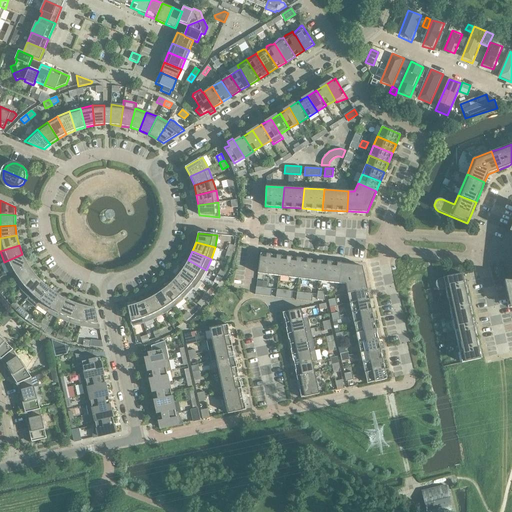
[(258,273),(279,276),(281,256),(260,253),(258,273)]
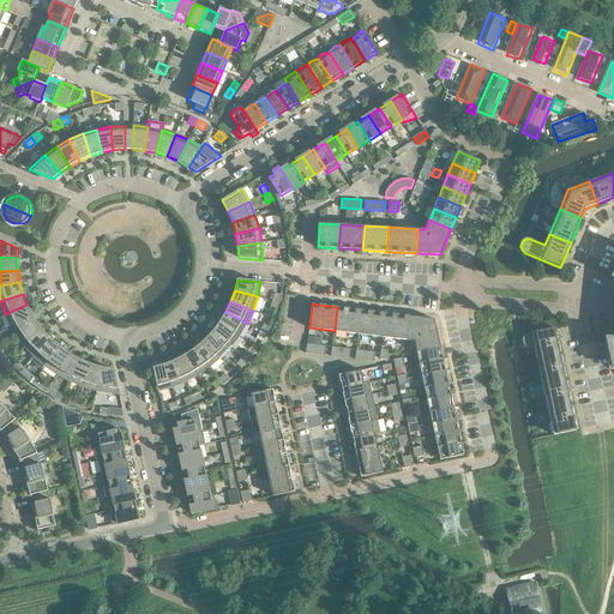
[(12,326),(12,327),(17,325),(16,324),(32,315),(32,314),(26,305),(5,314),(12,326)]
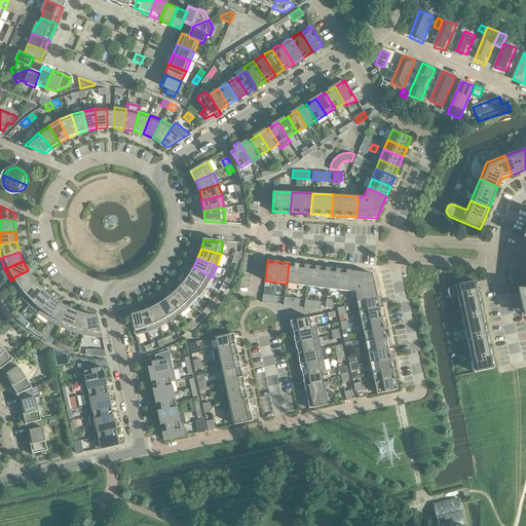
[(287,284),(307,287),(309,266),(289,263),(287,284)]
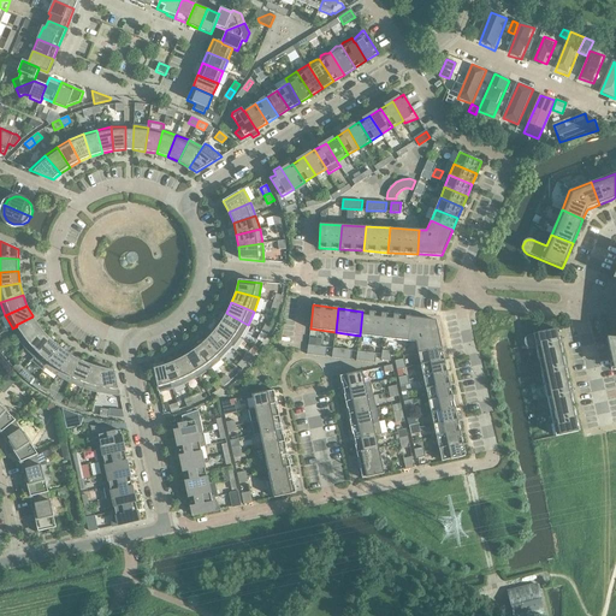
[(360,336),(384,338),(388,314),(362,312),(360,336)]
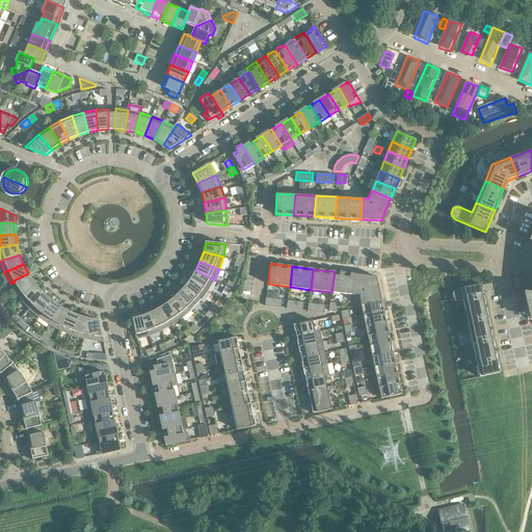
[(214,281),(195,270),(190,280),(207,291),(214,281)]
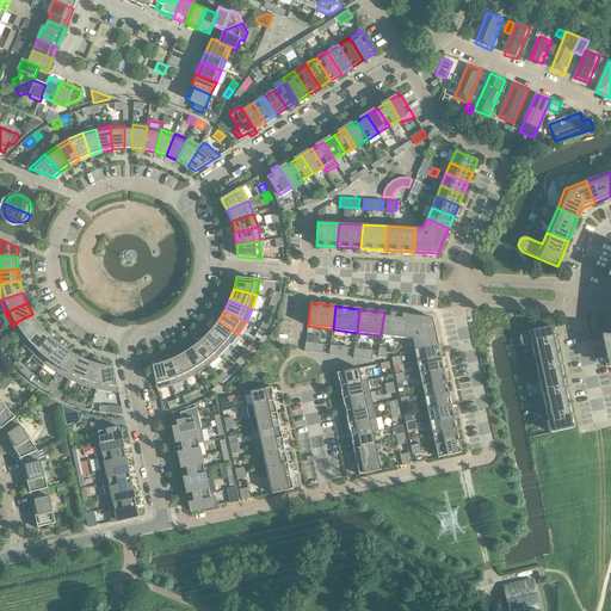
[(381,335),(405,339),(408,315),(384,312),(381,335)]
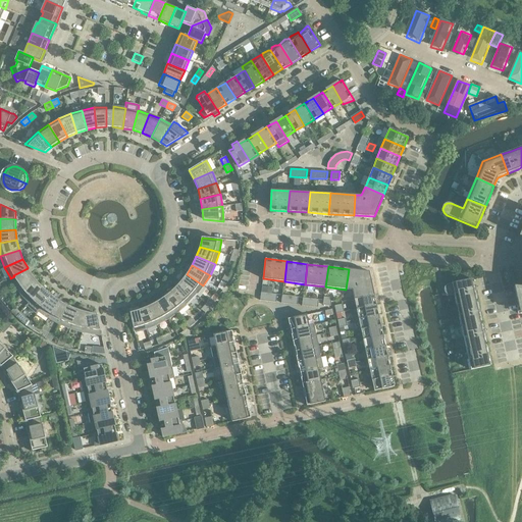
[(29,270),(28,268),(13,275),(14,276),(15,278),(17,281),(31,273),(29,270)]
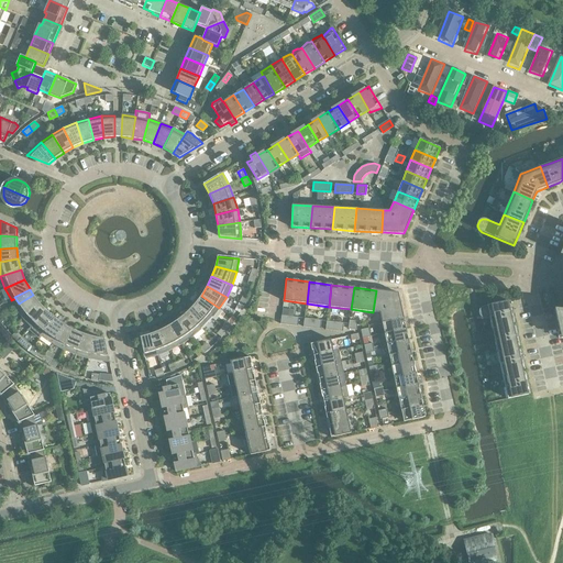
[(381,312),(382,322),(404,318),(398,293),(376,290),(373,312),(381,312)]
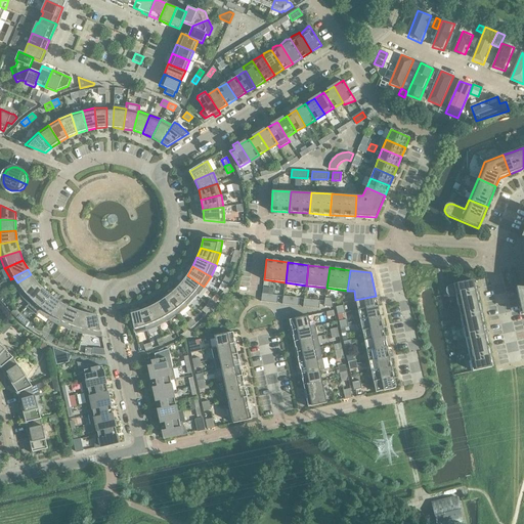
[(13,285),(14,286),(22,295),(37,282),(31,274),(17,282),(13,285)]
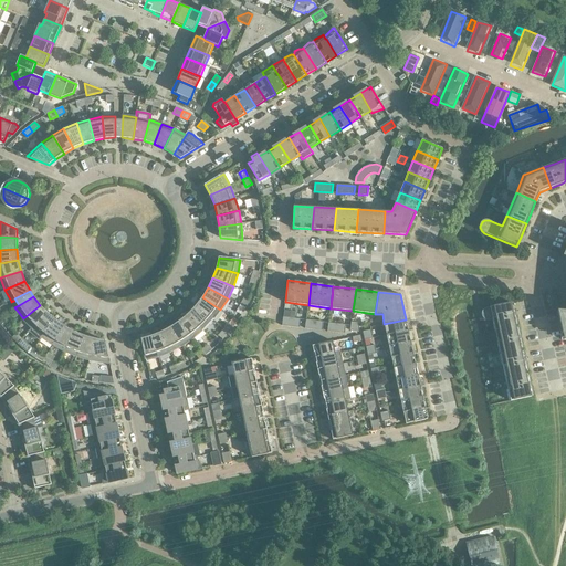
[(196,305),(212,320),(220,310),(202,297),(196,305)]
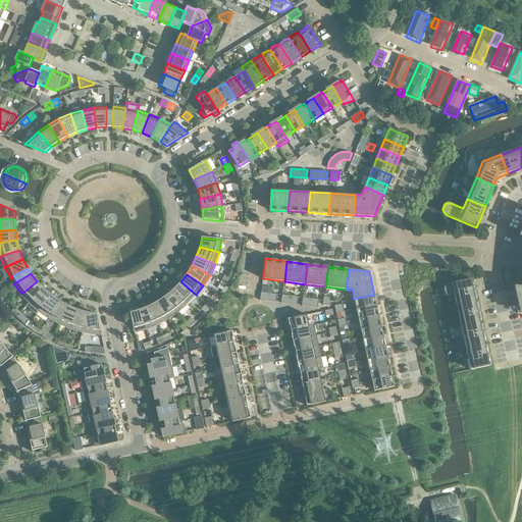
[(221,281),(226,283),(229,277),(224,274),(221,281)]
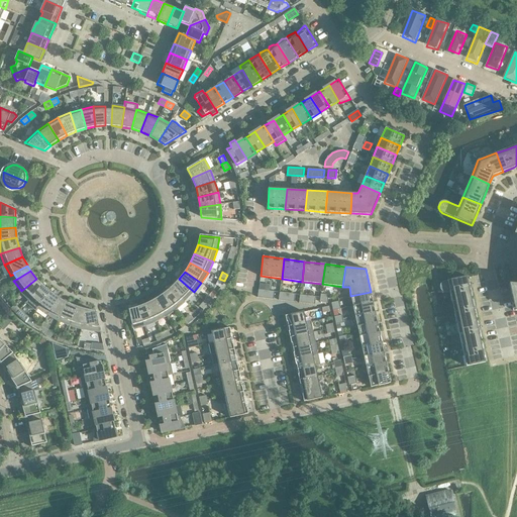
[(450,292),(452,303),(472,299),(470,288),(467,277),(444,281),(443,282),(442,282),(442,283),(441,283),(440,284),(440,285),(440,286),(440,287),(440,288),(440,289),(441,290),(441,291),(442,291),(442,292),(443,292),(444,293),(445,293),(446,293),(447,293),(450,292)]
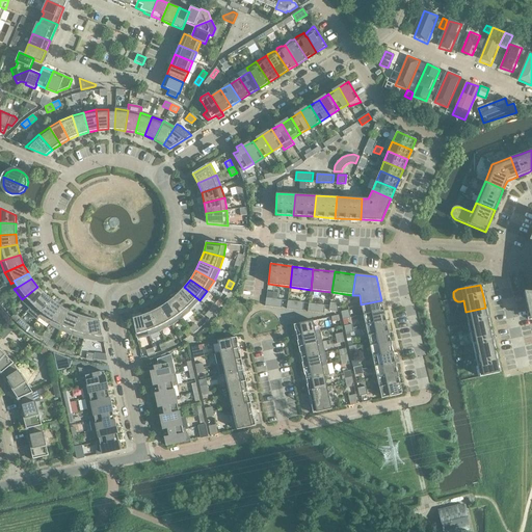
[(45,294),(37,287),(22,299),(30,309),(45,294)]
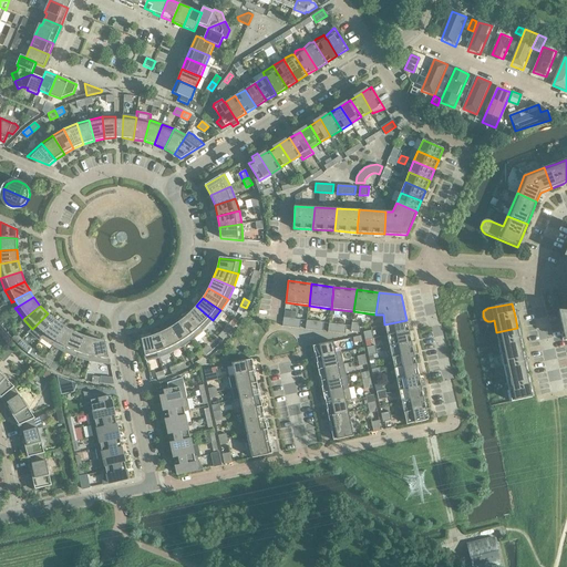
[(213,320),(196,306),(188,315),(204,330),(213,320)]
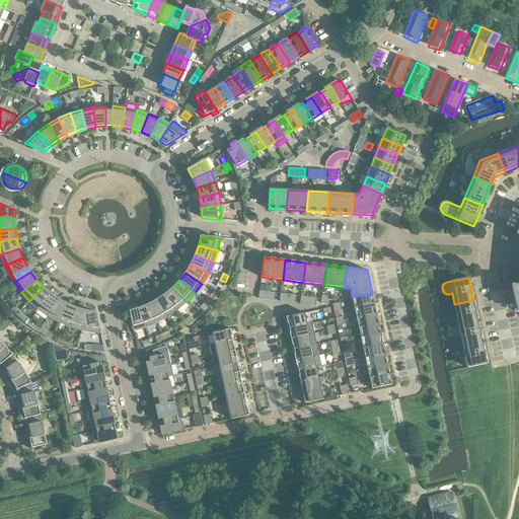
[(225,282),(220,280),(217,286),(222,289),(225,282)]
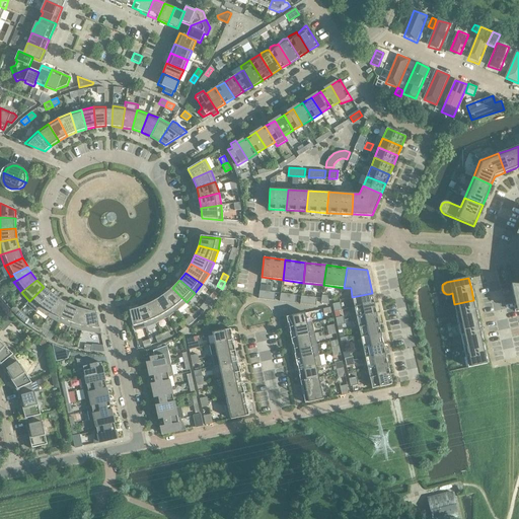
[(51,293),(44,287),(29,301),(26,304),(36,312),(39,309),(51,293)]
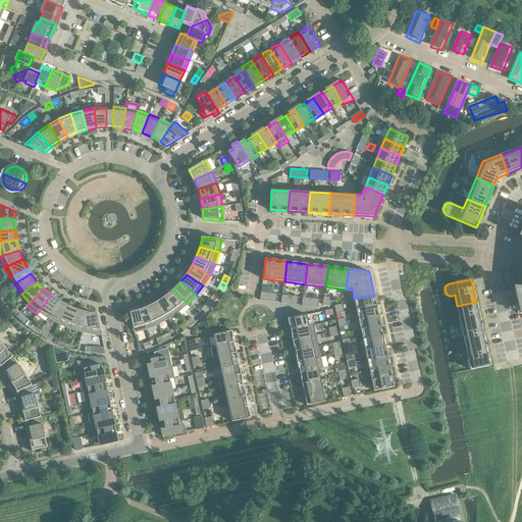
[(188,304),(173,290),(166,296),(178,312),(188,304)]
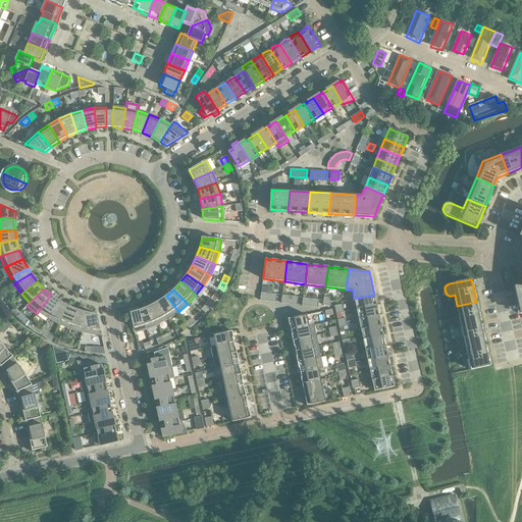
[(261,293),(260,300),(276,302),(277,295),(261,293)]
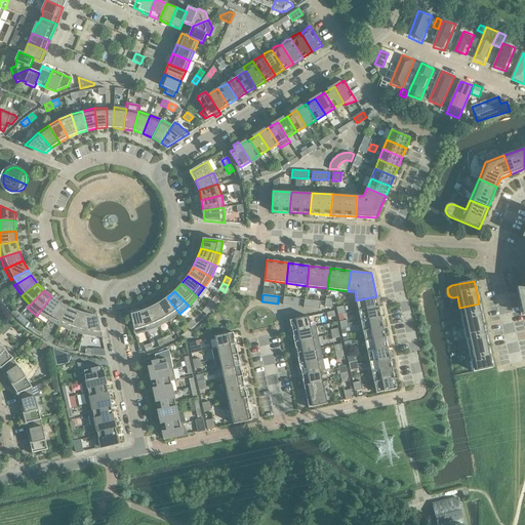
[(39,313),(49,320),(59,303),(51,296),(39,313)]
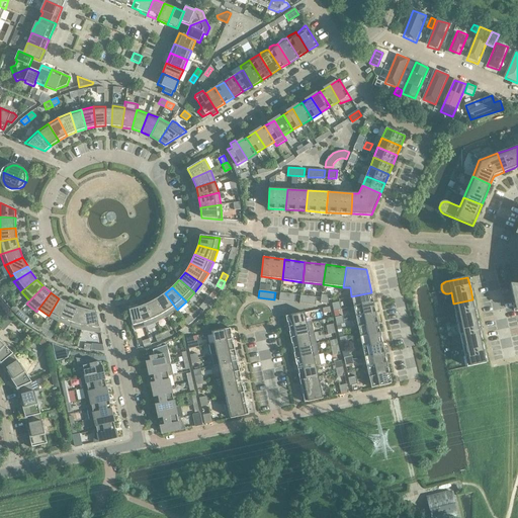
[(280,292),(279,300),(295,303),(296,294),(280,292)]
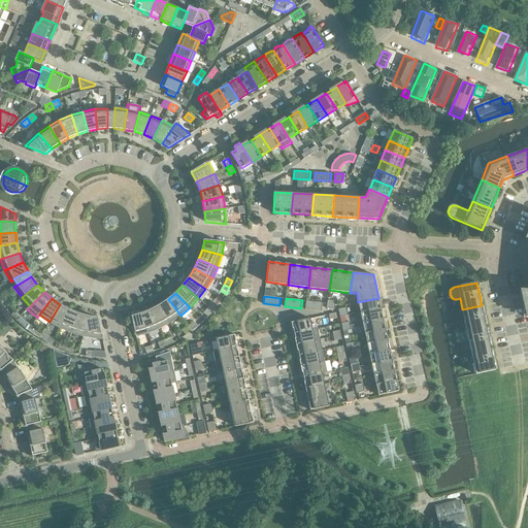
[(378,298),(358,302),(361,312),(381,308),(378,298)]
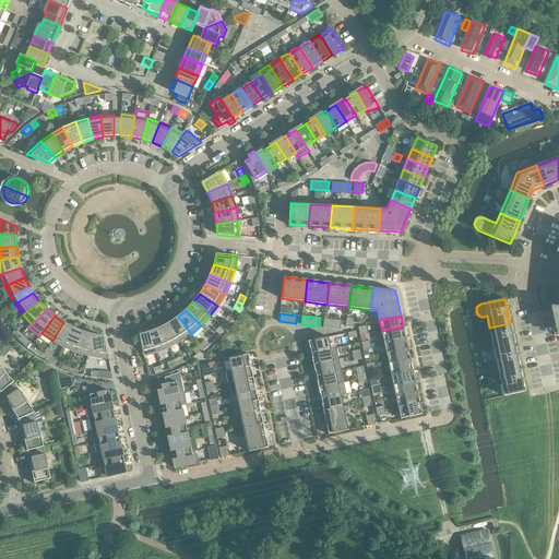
[(169,323),(180,341),(191,334),(178,317),(169,323)]
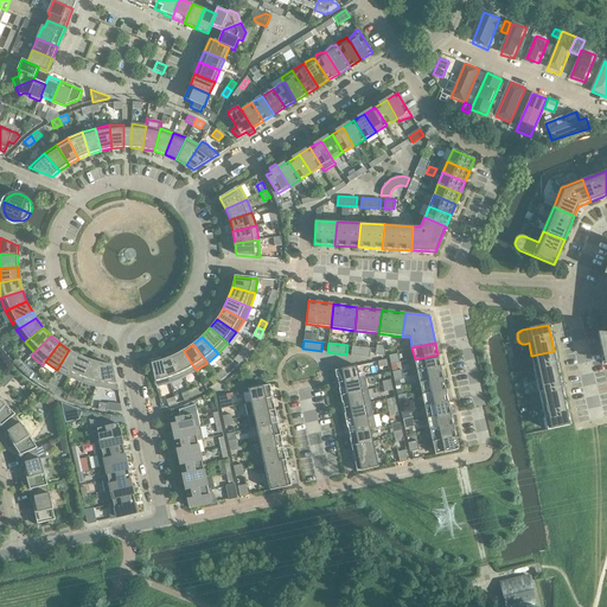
[(377,345),(376,355),(385,356),(387,346),(377,345)]
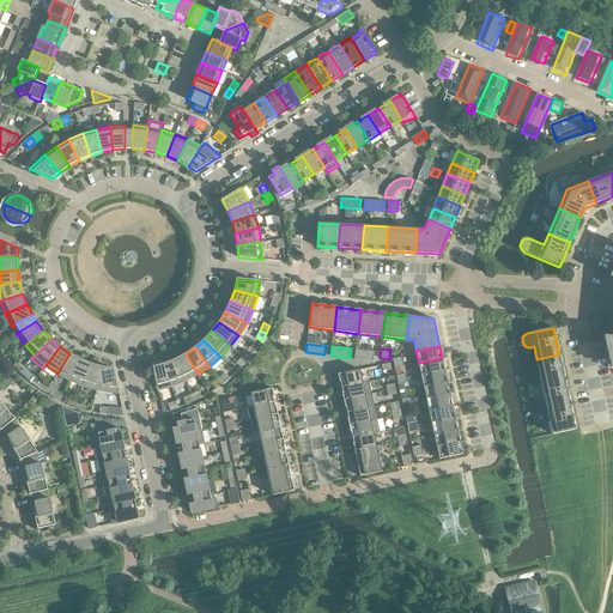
[(242,357),(247,362),(253,354),(248,350),(242,357)]
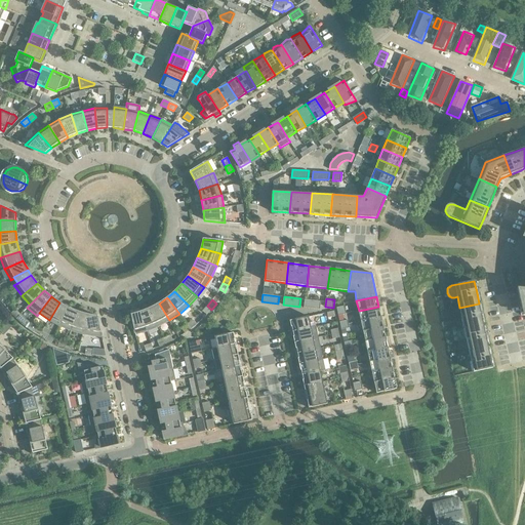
[(305,299),(304,308),(320,310),(321,301),(305,299)]
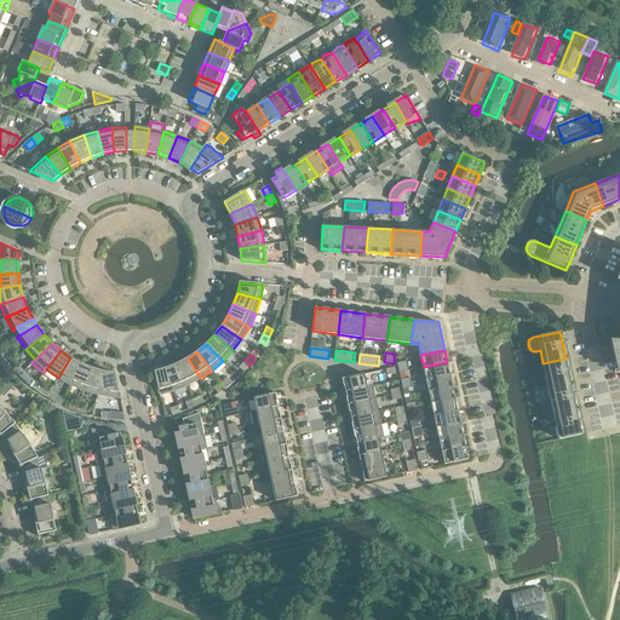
[(58,378),(70,385),(81,363),(70,357),(58,378)]
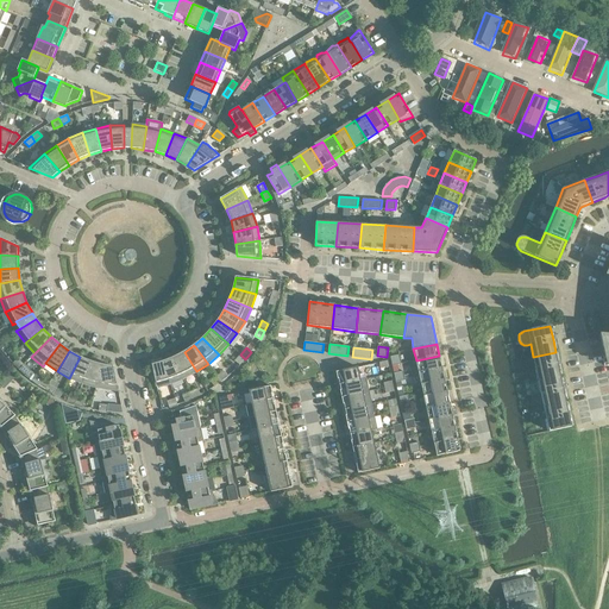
[(174,357),(183,378),(196,371),(184,352),(174,357)]
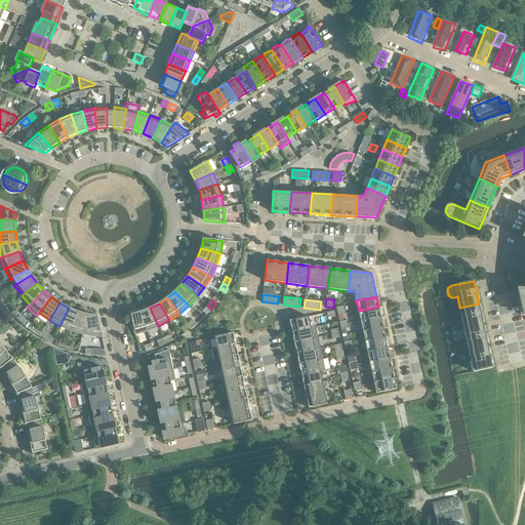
[(461,318),(465,329),(483,325),(481,314),(479,304),(459,308),(461,318)]
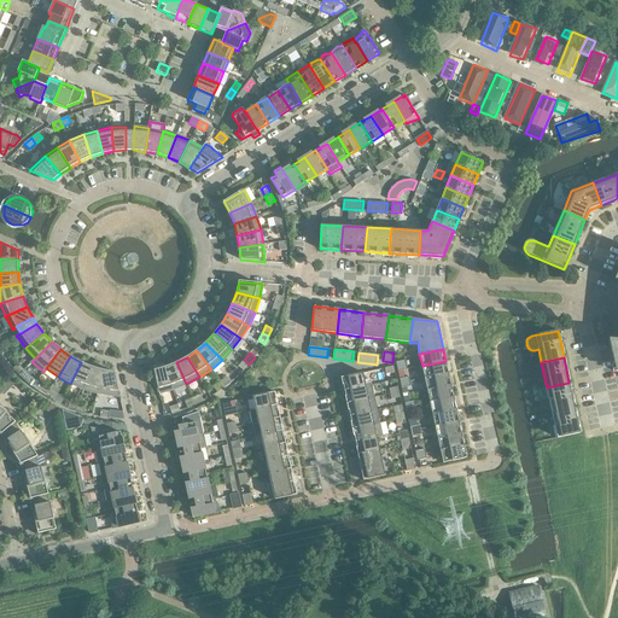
[(249,365),(244,360),(238,366),(244,371),(249,365)]
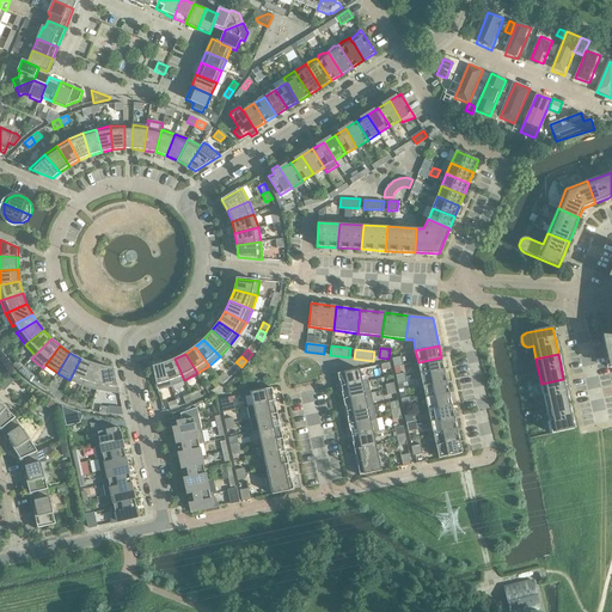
[(418,362),(421,374),(445,369),(441,357),(418,362)]
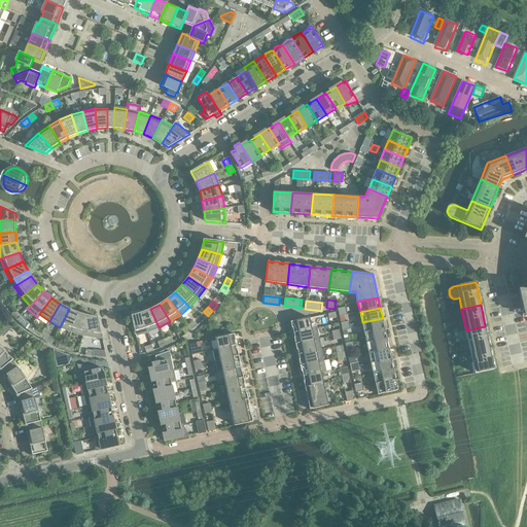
[(78,313),(69,309),(60,327),(71,331),(78,313)]
